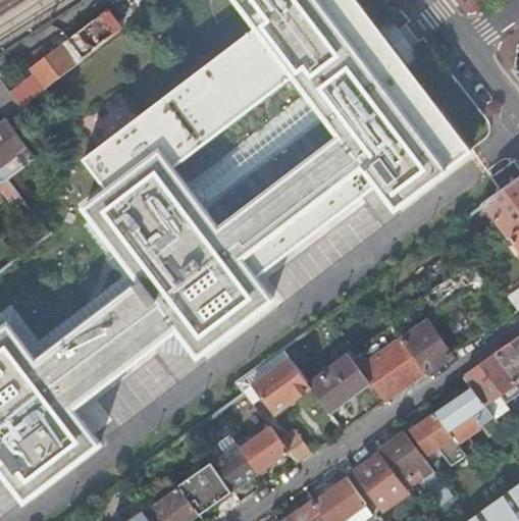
[(0,468),(23,500),(98,443),(71,408),(87,396),(175,328),(196,355),(270,298),(255,276),(375,185),(394,208),(468,151),(382,38),(354,0),(235,0),(255,25),(82,158),(105,189),(83,206),(138,279),(50,346),(34,358),(6,322),(0,327),(0,468)]
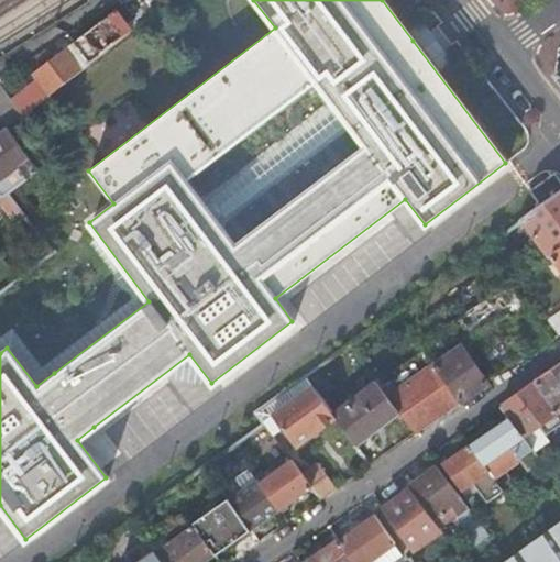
[(74,43),(89,63),(130,32),(114,11),(94,28),(74,43)]
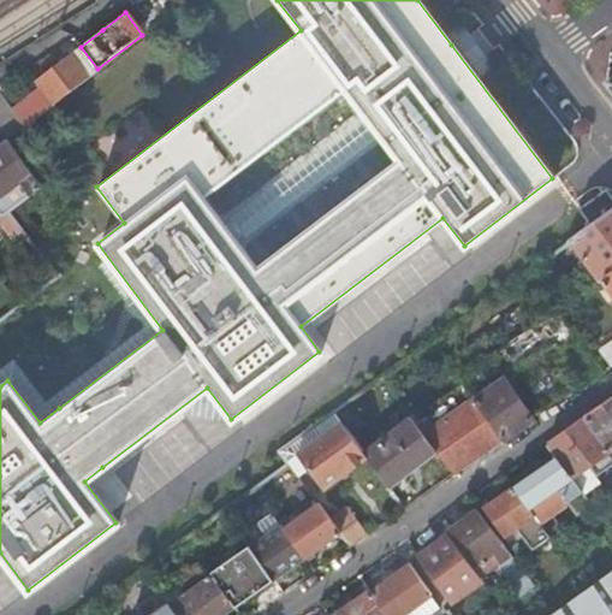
[(40,86),(53,104),(97,69),(81,47),(58,64),(36,82),(40,86)]
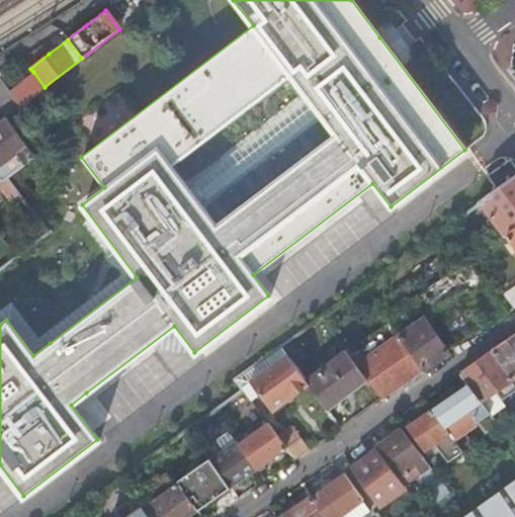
[(513,79),(514,81),(514,63),(506,70),(513,79)]
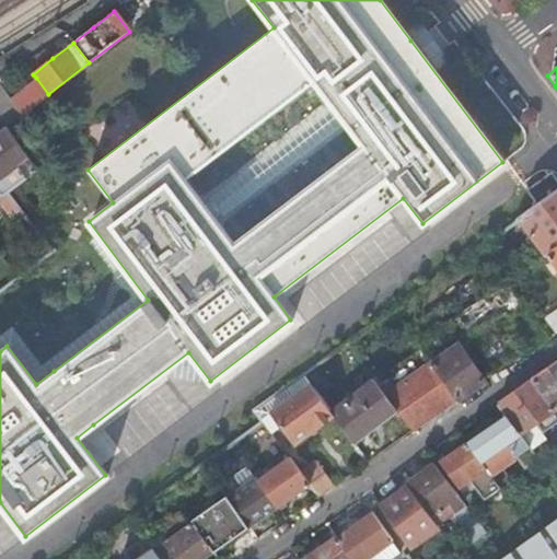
[(10,100),(22,115),(48,94),(36,78),(10,100)]
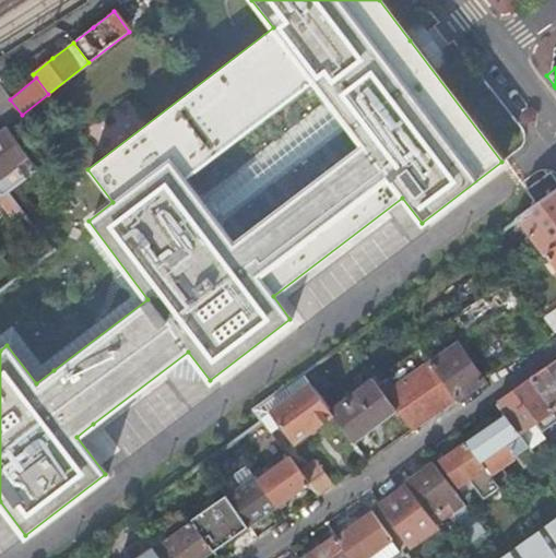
[(0,125),(3,129),(6,127),(22,115),(10,99),(0,87),(0,125)]
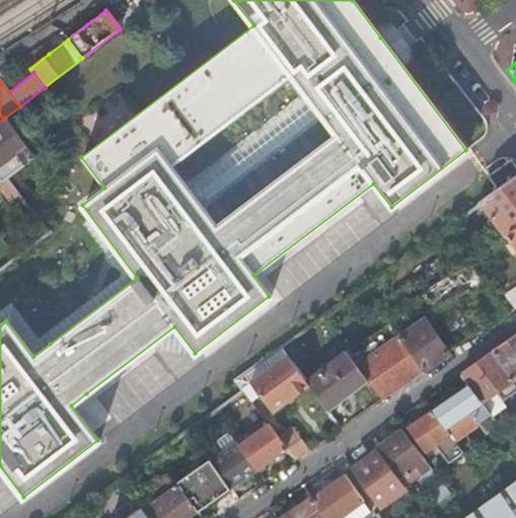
[(0,180),(1,182),(5,179),(4,177),(5,176),(0,170),(0,165),(15,154),(22,163),(33,155),(23,142),(5,118),(3,120),(0,122),(0,180)]
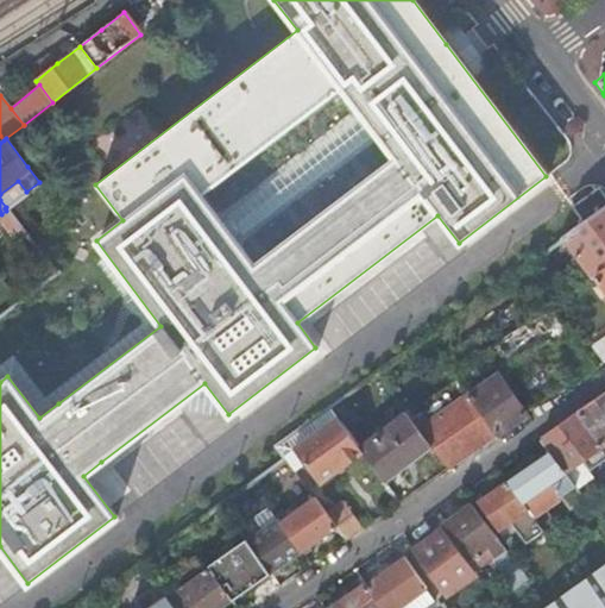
[(584,198),(571,207),(580,221),(584,226),(590,221),(604,210),(604,201),(596,189),(584,198)]
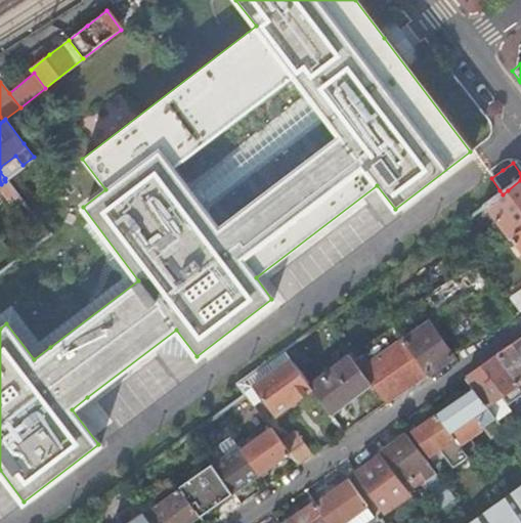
[(486,207),(510,240),(512,237),(520,230),(520,180),(508,190),(511,197),(503,202),(500,197),(486,207)]
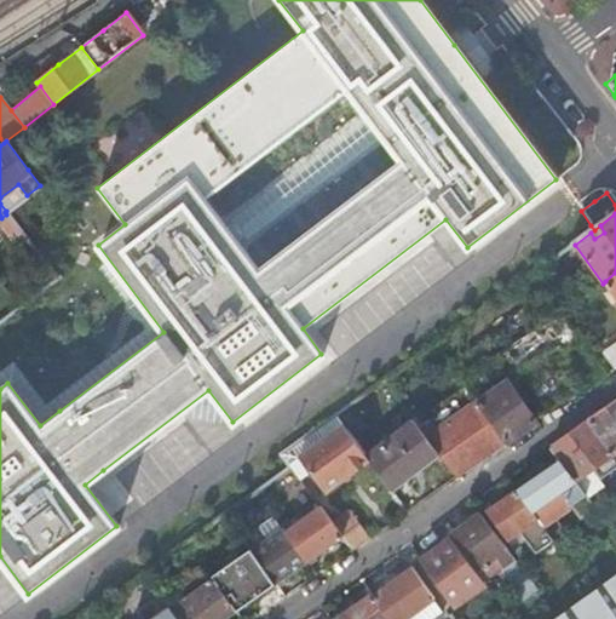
[(594,230),(591,233),(594,239),(604,233),(600,225),(594,230)]
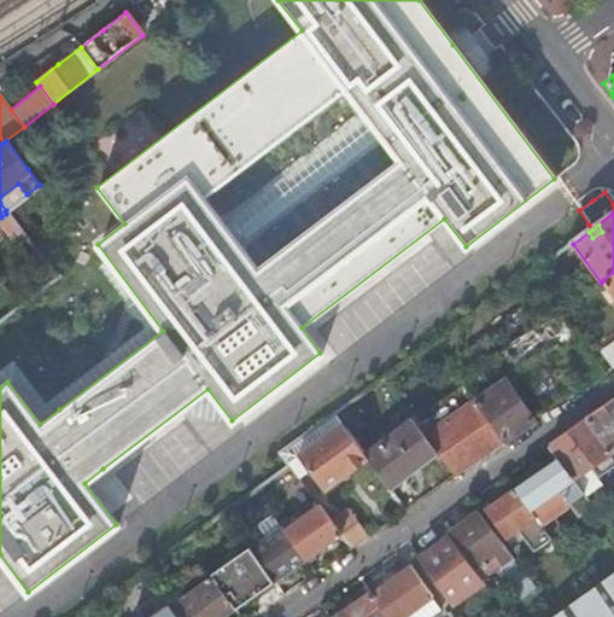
[(613,272),(603,280),(613,295),(613,341),(598,353),(610,368),(613,365),(613,272)]
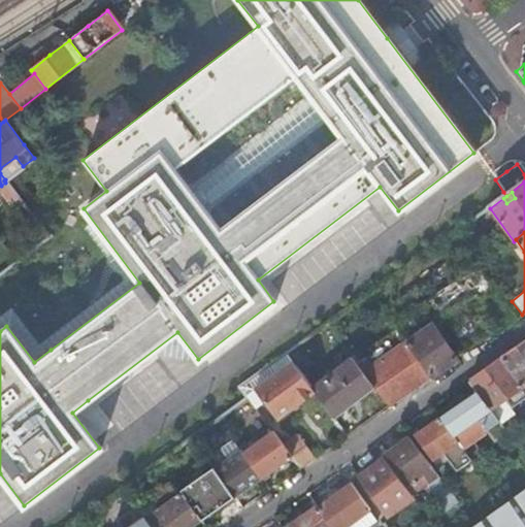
[(478,297),(492,287),(479,266),(430,301),(443,317),(474,294),(478,297)]
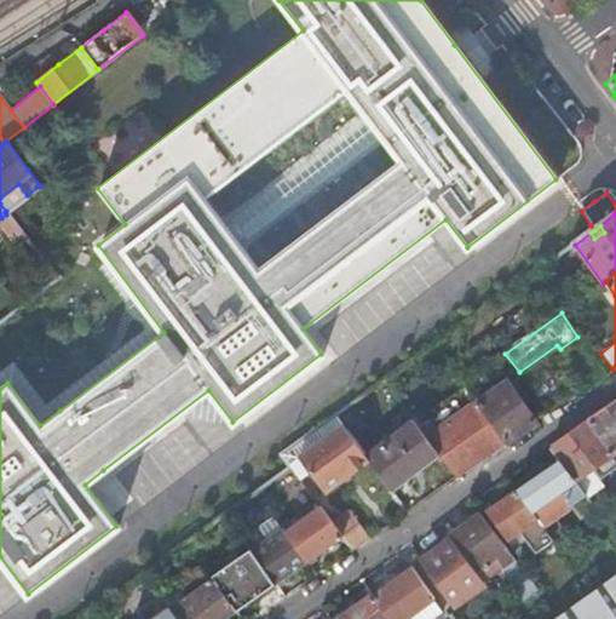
[(477,403),(504,443),(533,423),(519,403),(506,384),(477,403)]
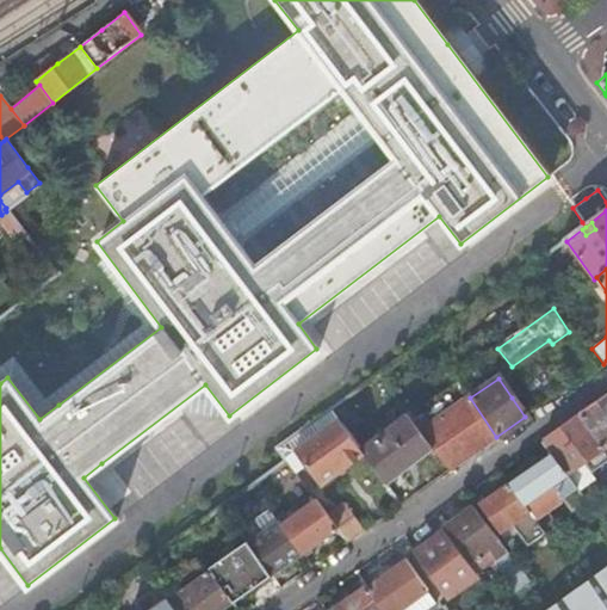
[(601,448),(606,444),(606,394),(596,402),(577,416),(601,448)]
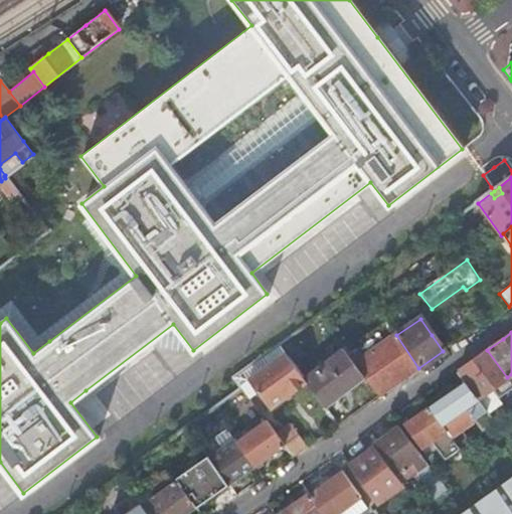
[(376,397),(418,368),(396,335),(395,334),(366,354),(361,346),(348,355),(364,378),(376,397)]
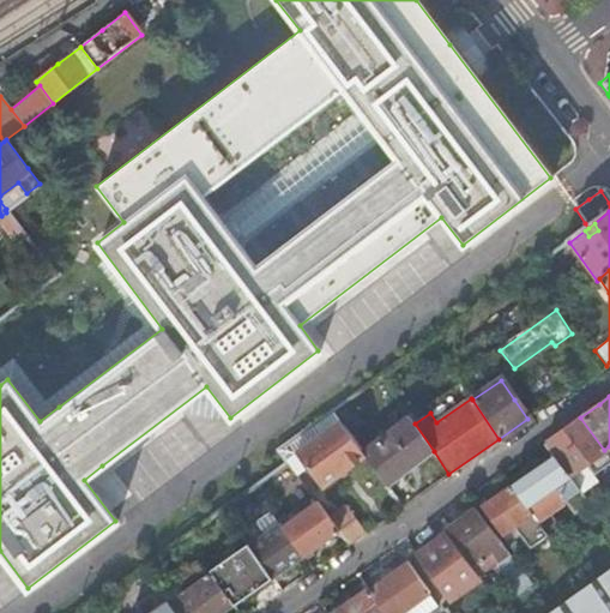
[(343,473),(364,457),(361,451),(340,422),(333,412),(279,450),(290,464),(297,475),(307,467),(321,487),(343,473)]
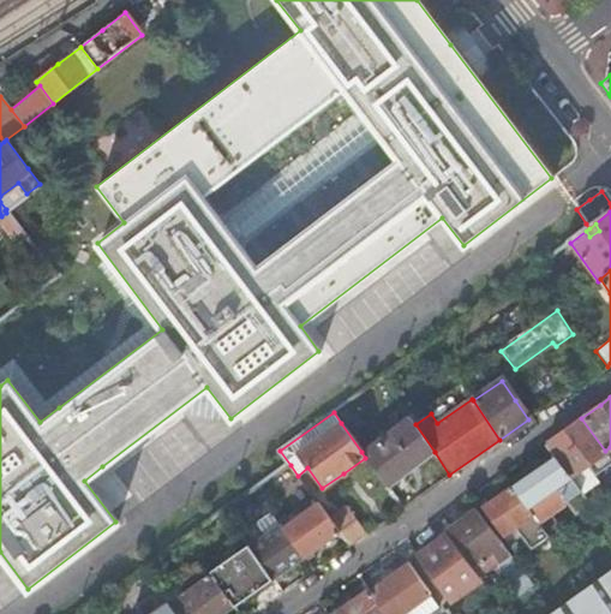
[(415,424),(409,416),(361,452),(365,458),(387,488),(411,470),(435,452),(415,424)]
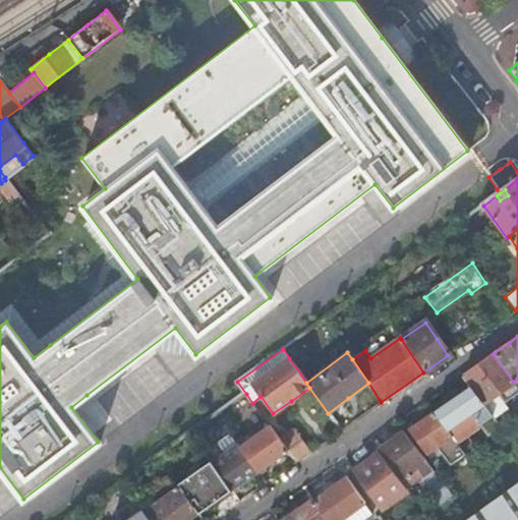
[(477,365),(462,376),(470,387),(491,413),(517,393),(517,388),(513,382),(493,354),(477,365)]
